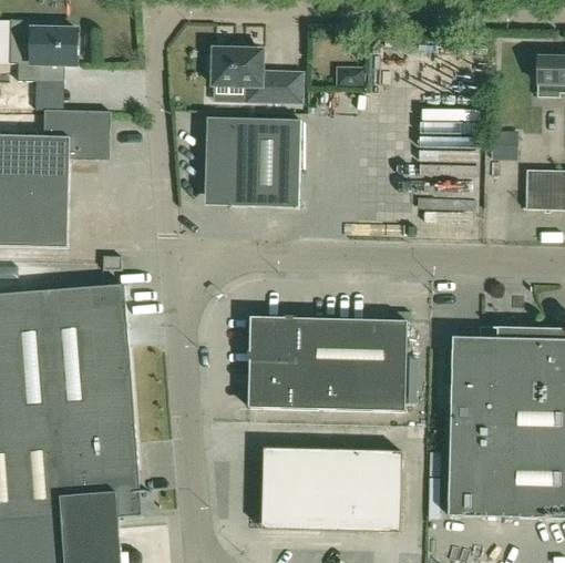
[(9,17),(8,61),(17,61),(17,79),(34,79),(43,79),(43,61),(63,62),(76,62),(76,47),(79,47),(79,33),(76,33),(76,28),(71,28),(71,26),(58,26),(58,28),(54,28),(54,18),(9,17)]
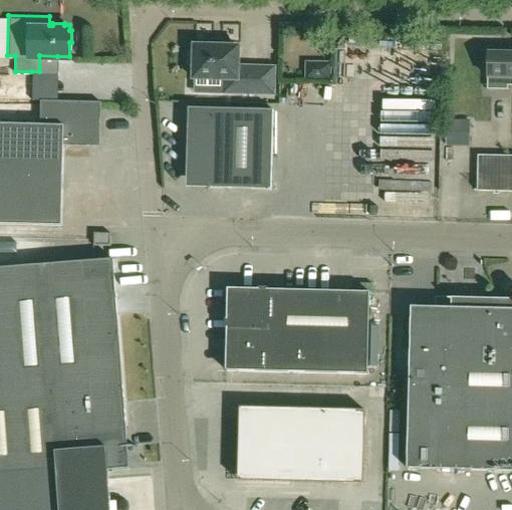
[(188,61),(192,63),(192,75),(230,76),(229,89),(275,90),(275,63),(243,62),(243,67),(236,67),(237,43),(193,41),(193,47),(189,49),(188,61)]
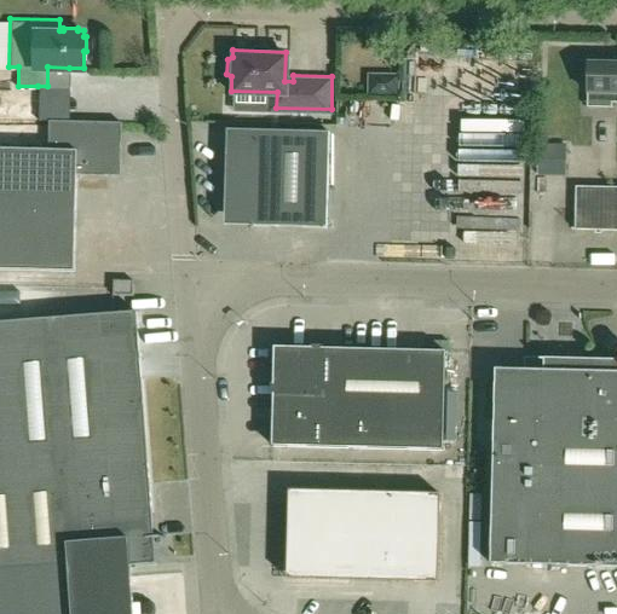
[(616,90),(616,59),(604,61),(586,61),(586,90),(616,90)]
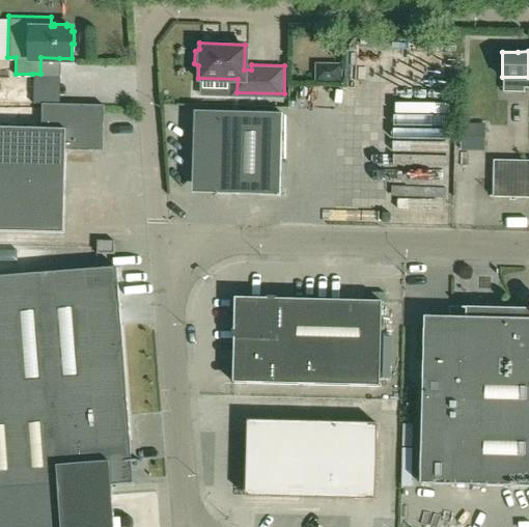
[(313,78),(326,78),(339,79),(339,61),(313,61),(313,78)]
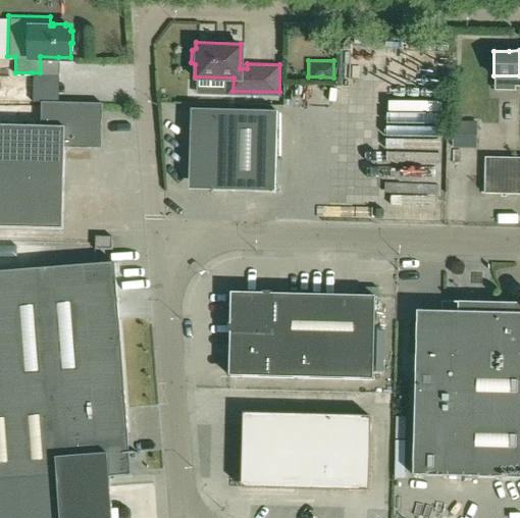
[(100,135),(101,100),(40,99),(39,123),(0,121),(0,223),(61,225),(63,144),(90,145),(100,135)]
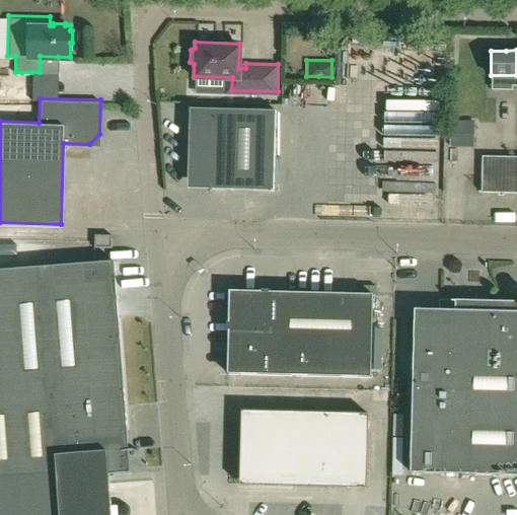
[(273,189),(275,107),(213,105),(211,187),(273,189)]
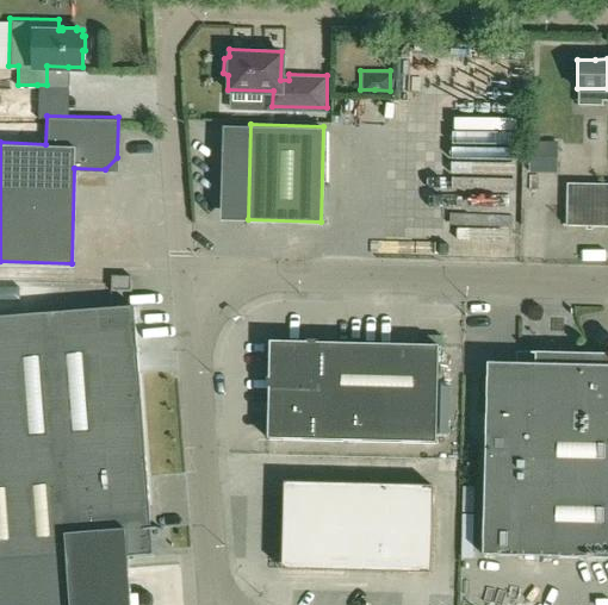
[(539,166),(565,167),(566,142),(539,141),(539,166)]
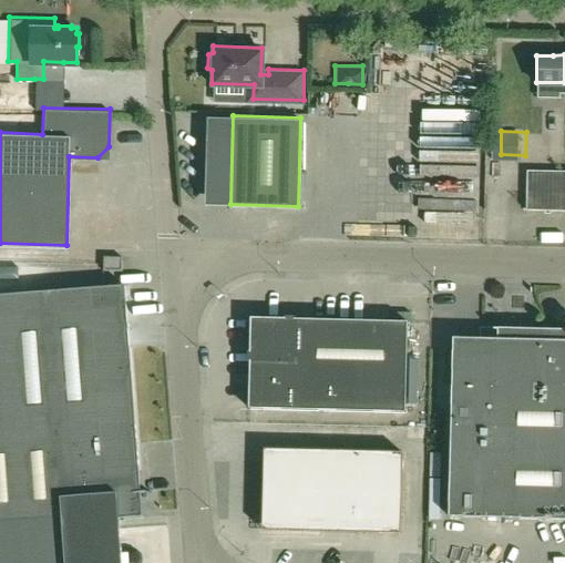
[(524,207),(564,208),(564,169),(525,167),(524,207)]
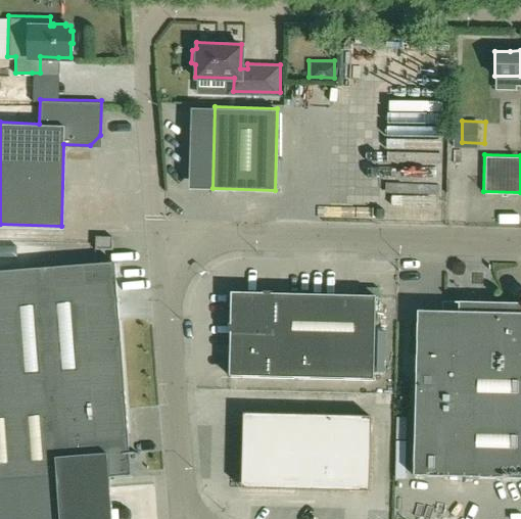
[(110,246),(111,234),(94,234),(94,246),(110,246)]
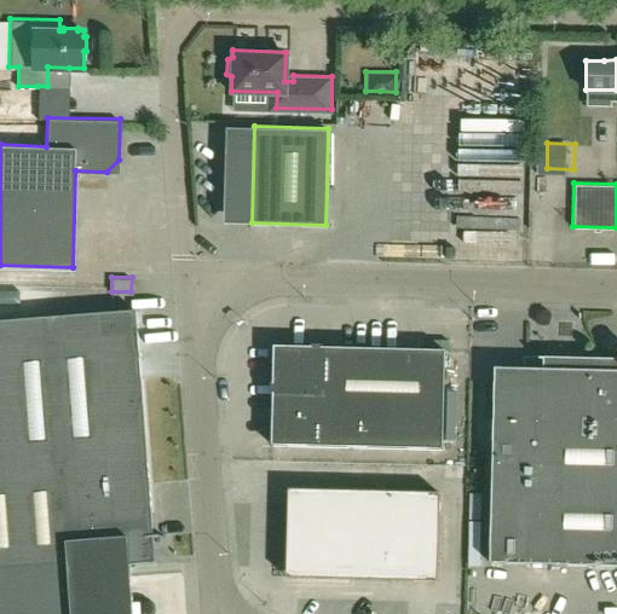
[(0,613),(132,613),(128,562),(154,561),(151,536),(134,308),(0,318),(0,613)]
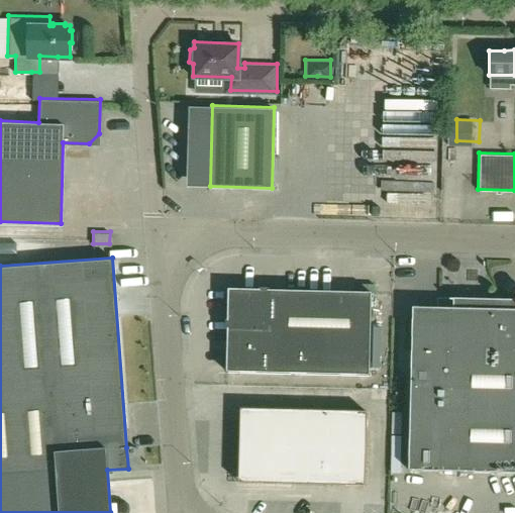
[(227,287),(225,370),(369,373),(371,291),(227,287)]
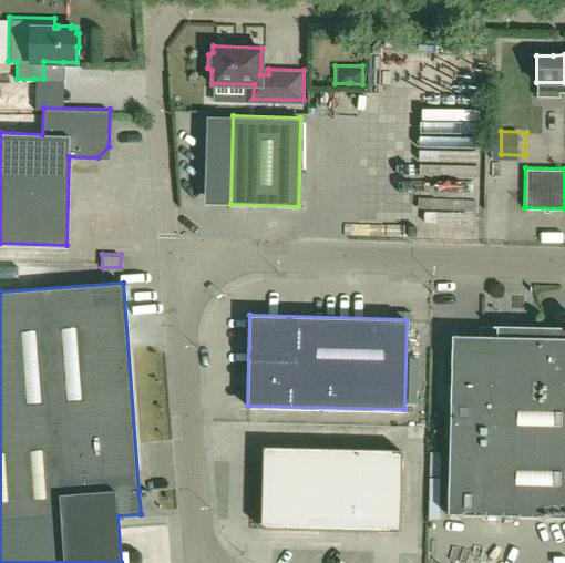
[(452,336),(448,514),(564,517),(564,327),(493,326),(493,327),(496,327),(496,337),(452,336)]
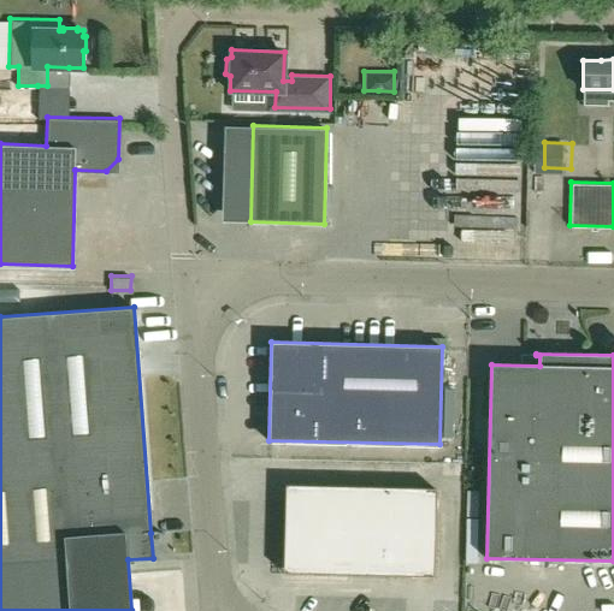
[(436,488),(285,484),(284,571),(434,575),(436,488)]
